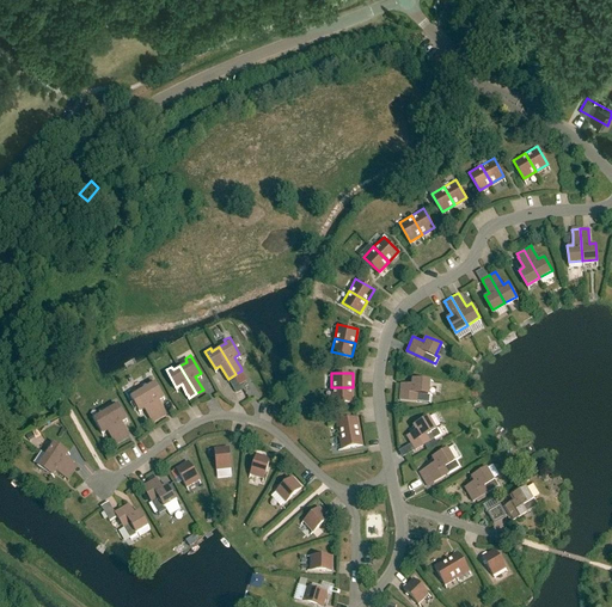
[(402,381),(399,397),(416,399),(432,400),(432,392),(428,392),(430,378),(414,376),(412,382),(402,381)]
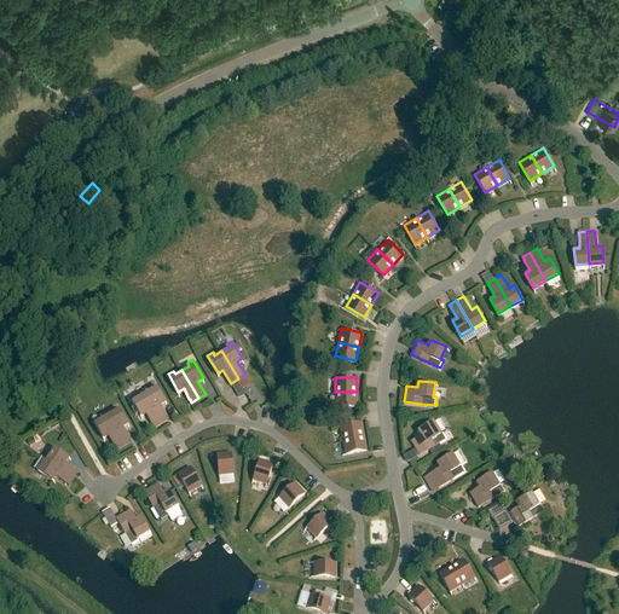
[(151,388),(144,392),(161,420),(168,416),(166,412),(161,403),(166,399),(155,382),(150,384),(151,388)]
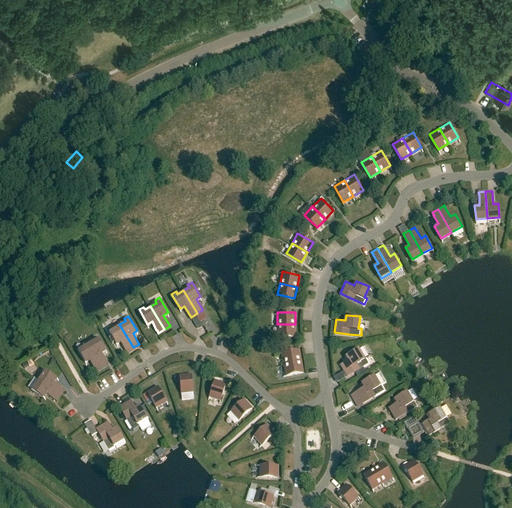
[(112,325),(108,328),(116,342),(121,340),(125,348),(126,348),(127,351),(133,347),(119,324),(114,328),(112,325)]
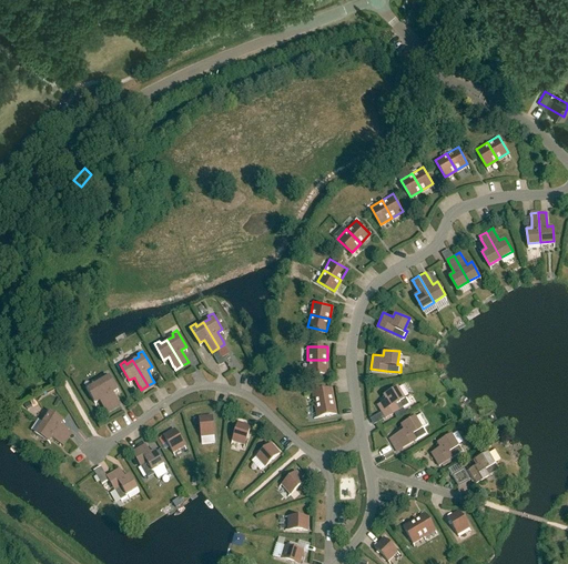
[(327,360),(307,360),(307,372),(327,372),(327,360)]
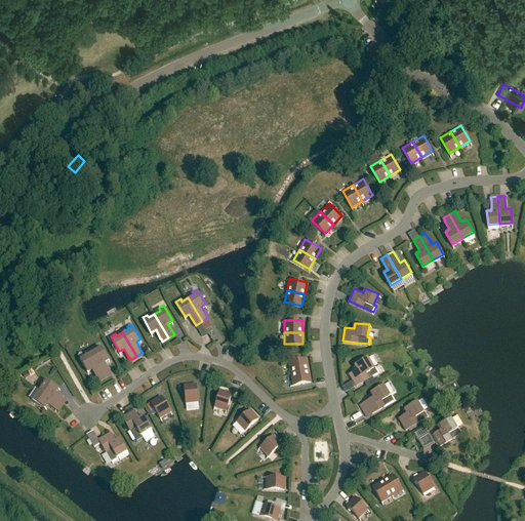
[(102,345),(90,351),(105,375),(111,371),(109,368),(104,360),(109,358),(102,345)]
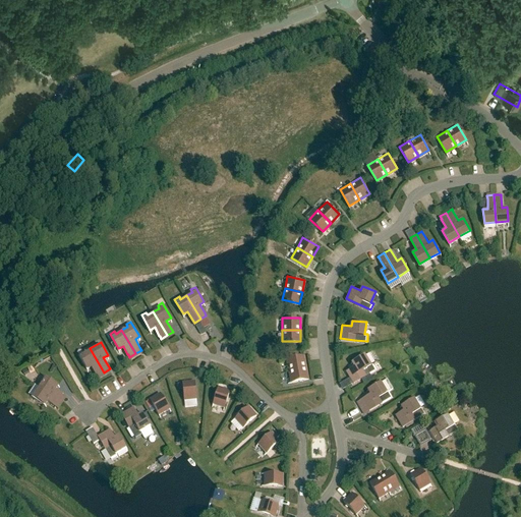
[(98,376),(104,372),(90,348),(79,354),(87,367),(91,364),(96,372),(98,376)]
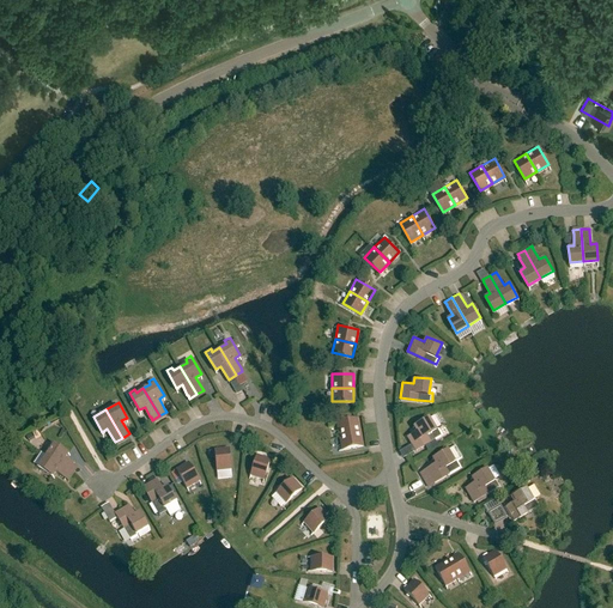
[(430,439),(443,432),(438,425),(436,427),(429,415),(414,424),(418,429),(407,435),(416,448),(430,439)]
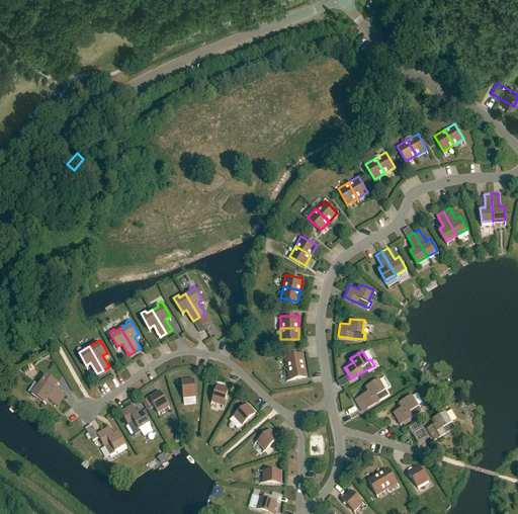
[(303,352),(284,355),(287,366),(305,363),(303,352)]
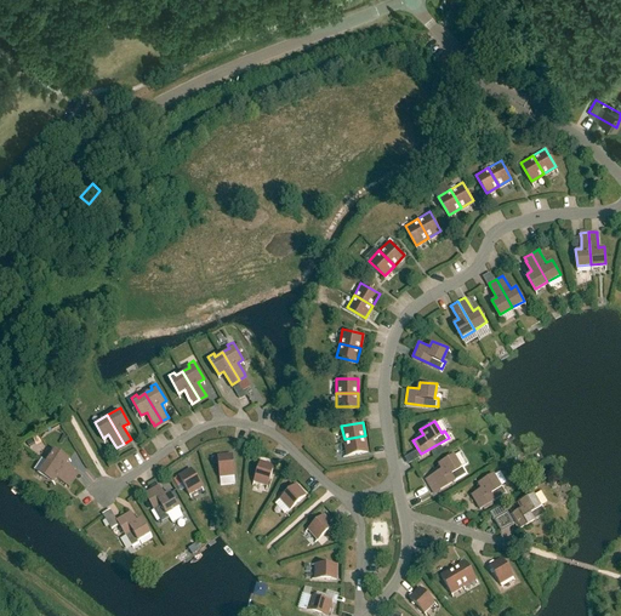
[(365,435),(345,439),(347,454),(368,450),(365,435)]
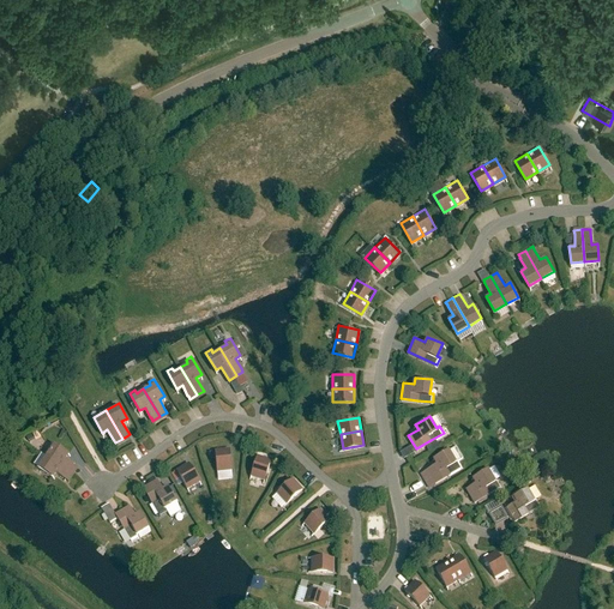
[(48,445),(50,447),(46,453),(73,471),(78,465),(74,463),(65,456),(68,451),(52,440),(48,445)]
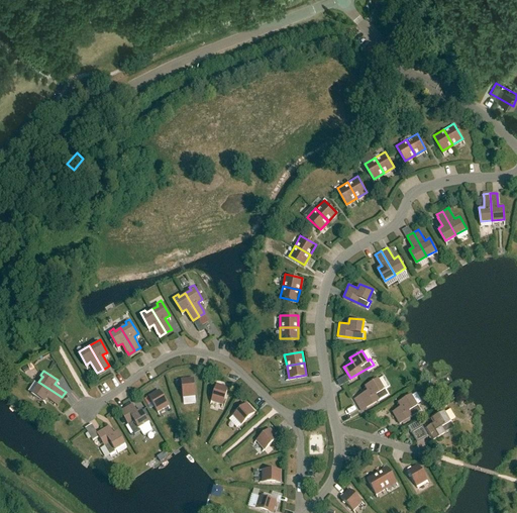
[(385,384),(389,383),(386,374),(381,375),(385,384)]
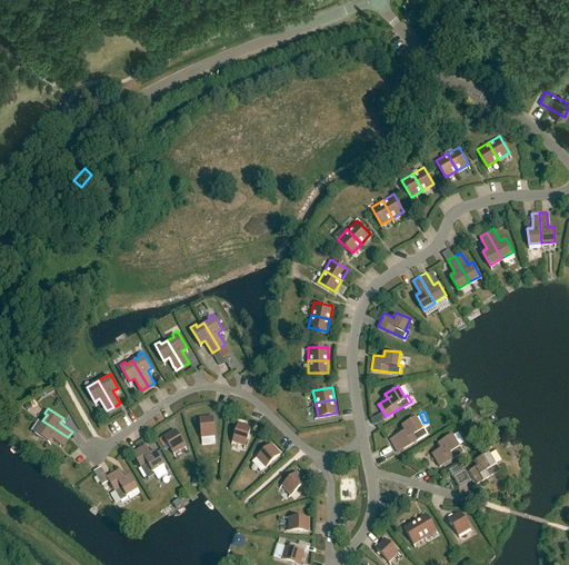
[(212,414),(199,415),(200,423),(201,435),(215,434),(212,414)]
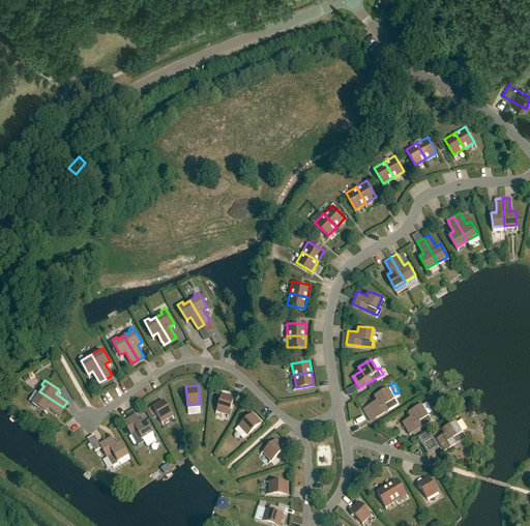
[(393,397),(387,386),(375,395),(377,399),(369,404),(376,415),(388,408),(400,402),(395,396),(393,397)]
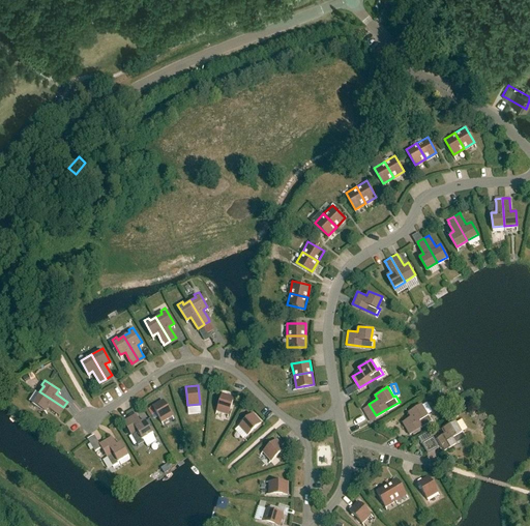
[(39,391),(33,402),(45,410),(48,406),(56,411),(59,413),(63,407),(39,391)]
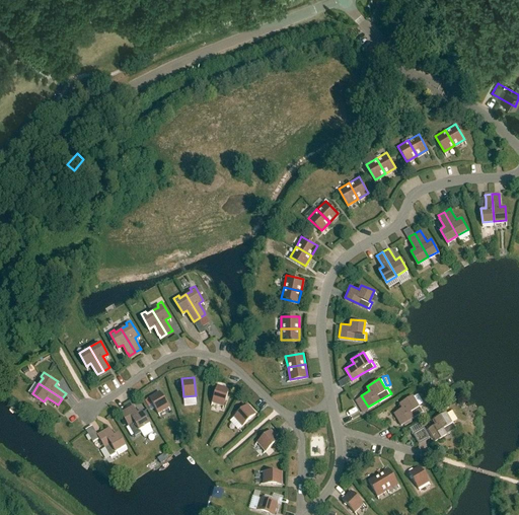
[(218,383),(212,400),(224,403),(229,387),(218,383)]
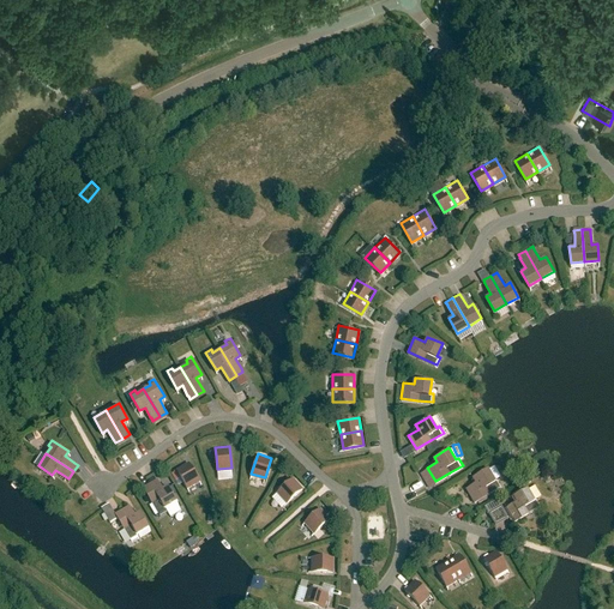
[(188,460),(176,468),(187,486),(199,478),(188,460)]
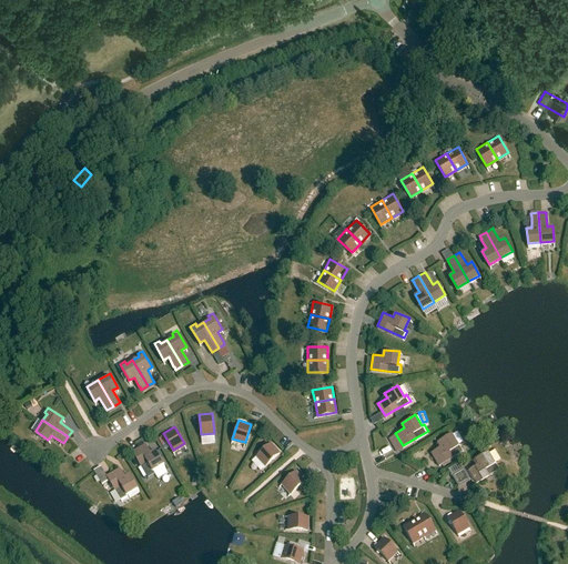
[(440,445),(432,451),(439,463),(453,455),(464,449),(460,442),(457,443),(450,432),(438,441),(440,445)]
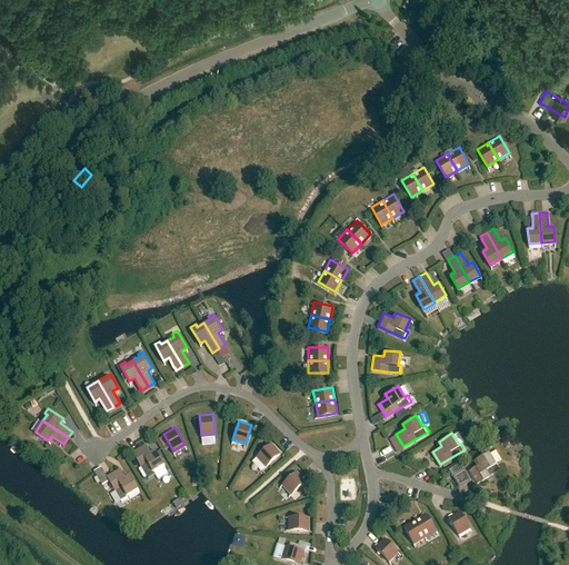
[(271,442),(257,455),(266,465),(280,452),(271,442)]
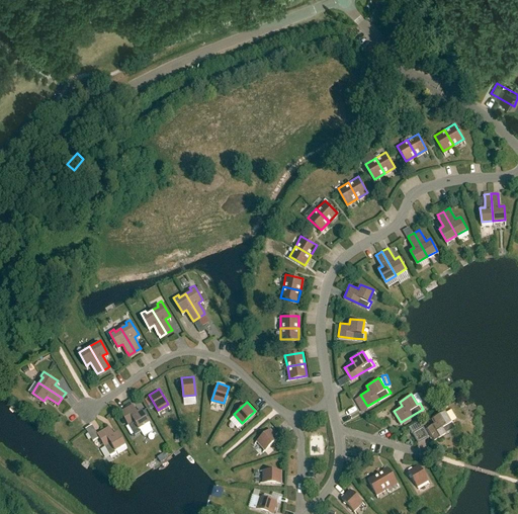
[(141,430),(139,427),(149,421),(142,409),(138,412),(133,403),(121,410),(128,422),(135,433),(141,430)]
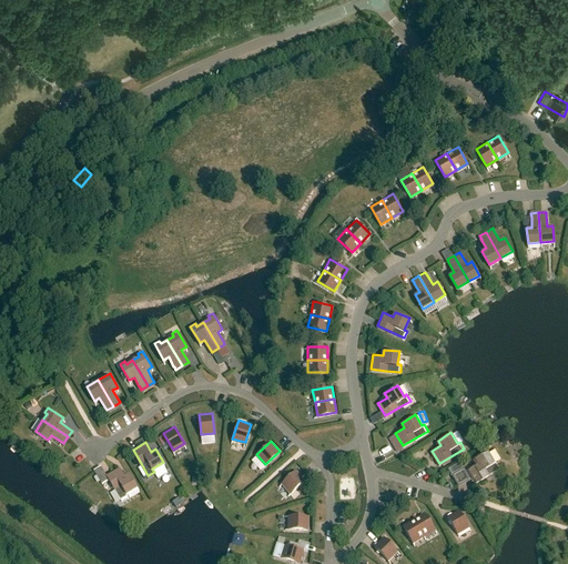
[(494,462),(487,451),(474,459),(477,463),(467,469),(475,481),(488,473),(500,466),(497,460),(494,462)]
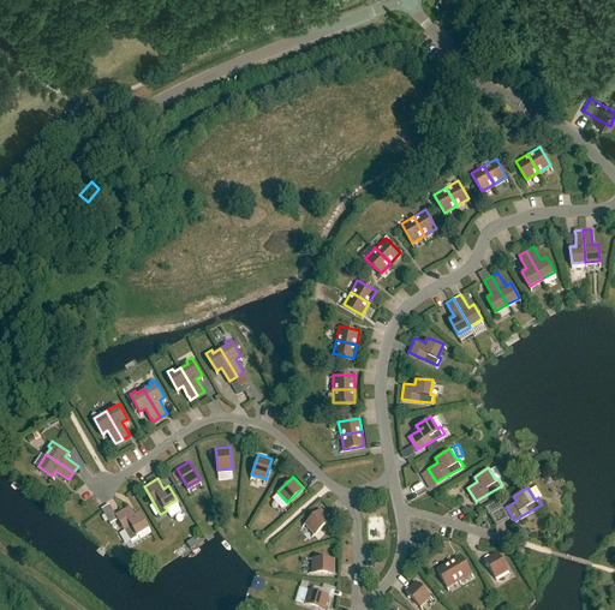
[(496,501),(490,503),(497,521),(509,516),(505,503),(499,506),(496,501)]
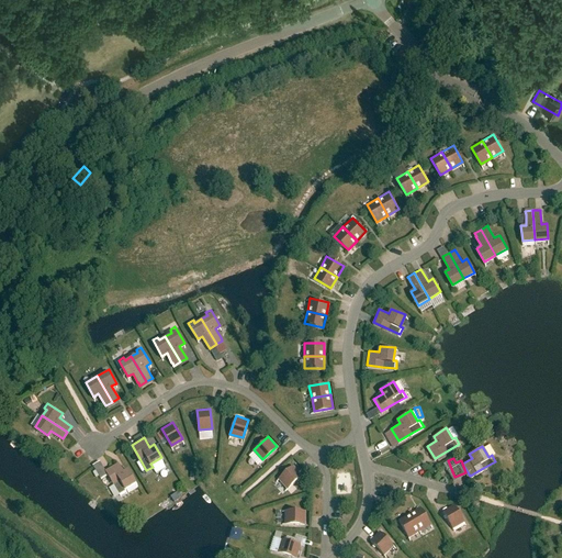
[(101,461),(93,466),(101,479),(108,476),(101,461)]
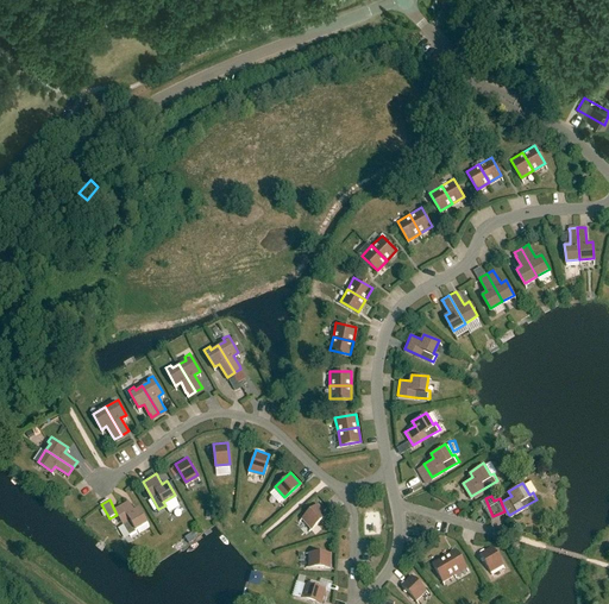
[(136,528),(148,521),(139,507),(135,509),(129,499),(114,508),(123,522),(131,535),(138,530),(136,528)]
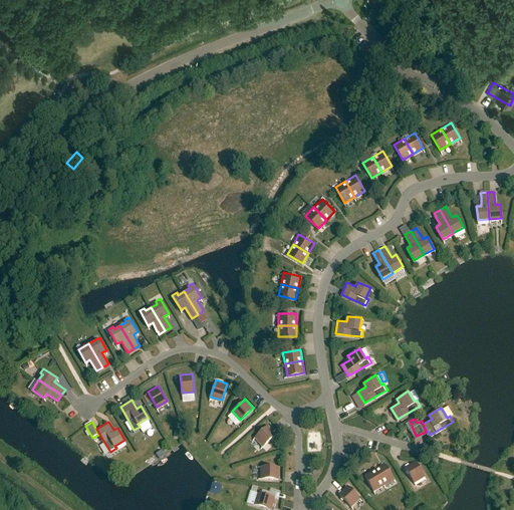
[(268,424),(255,436),(263,445),(276,433),(268,424)]
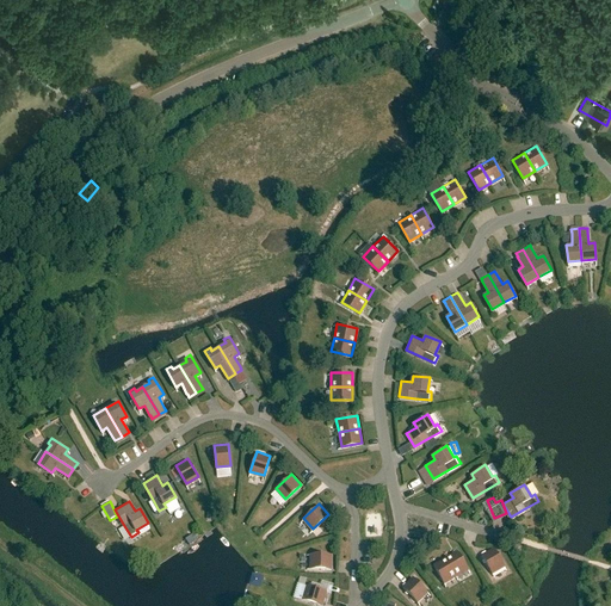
[(494,546),(481,554),(492,572),(504,564),(494,546)]
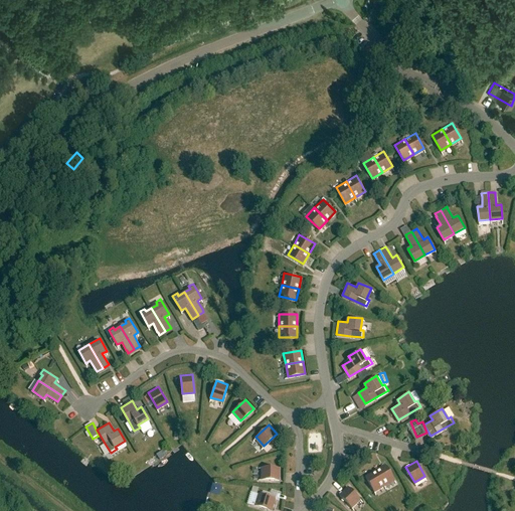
[(375,469),(384,484),(394,479),(385,463),(375,469)]
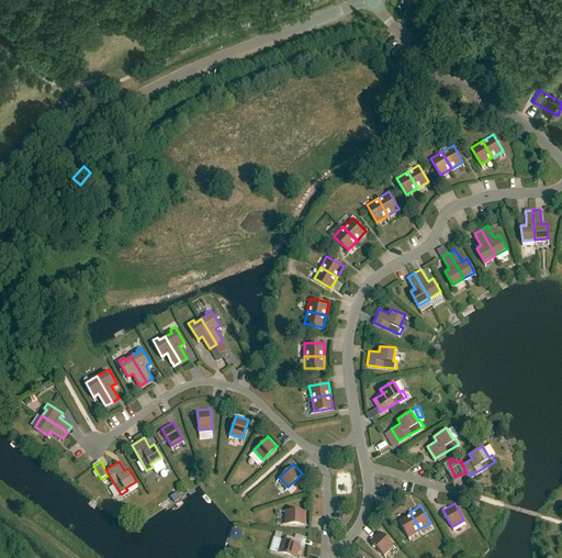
[(285,509),(285,522),(304,523),(305,510),(285,509)]
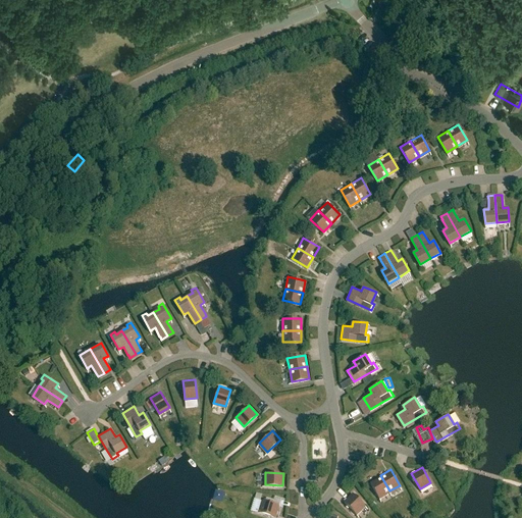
[(380,475),(370,481),(379,497),(389,490),(380,475)]
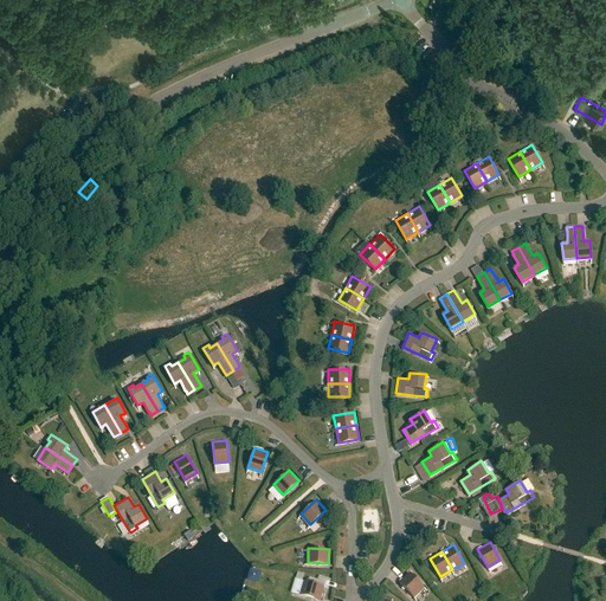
[(410,570),(399,581),(414,595),(424,586),(410,570)]
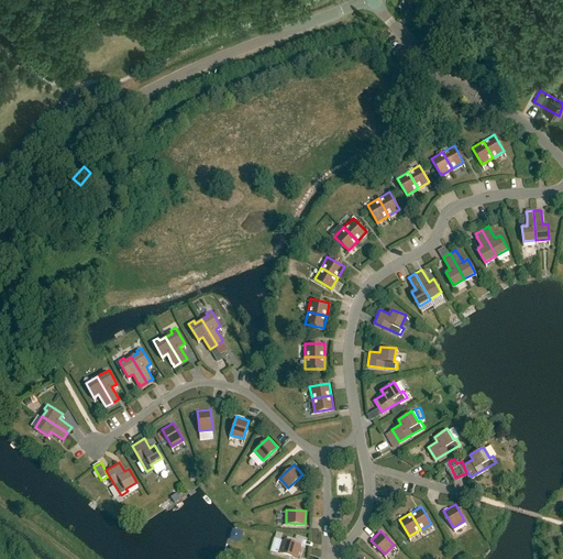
[(282,538),(278,551),(297,557),(300,544),(282,538)]
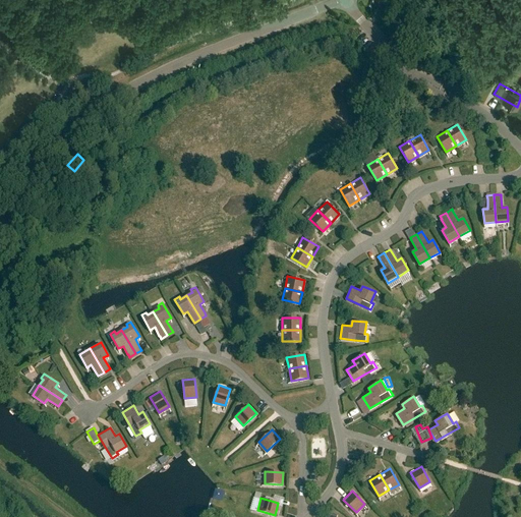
All buildings are outlined.
